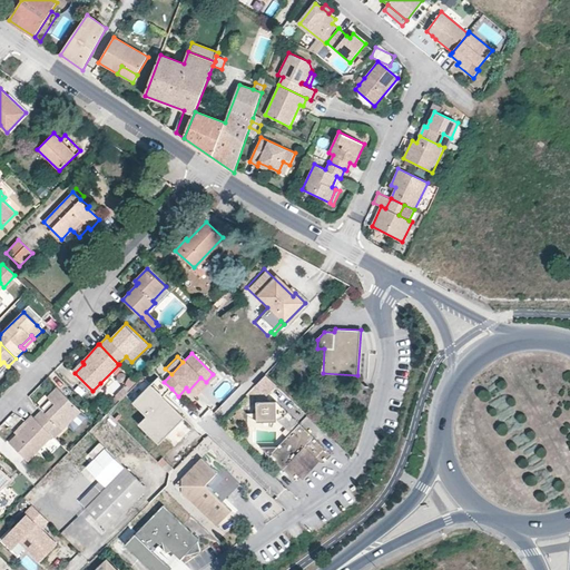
[(84,364),(82,362),(72,372),(75,373),(84,364)]
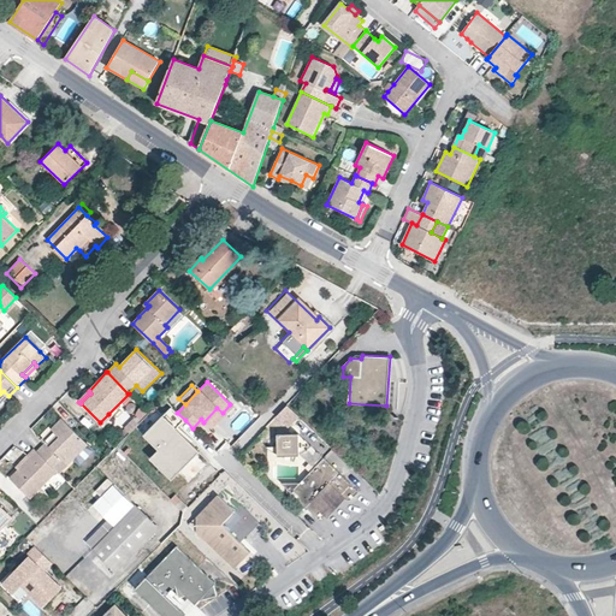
[(288,406),(277,416),(289,427),(298,416),(288,406)]
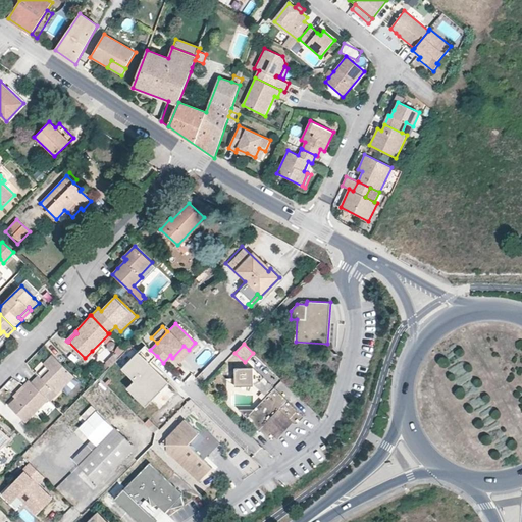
[(169,383),(149,364),(157,356),(150,350),(146,346),(122,370),(136,382),(128,389),(147,408),(153,401),(150,398),(153,395),(156,398),(169,383)]
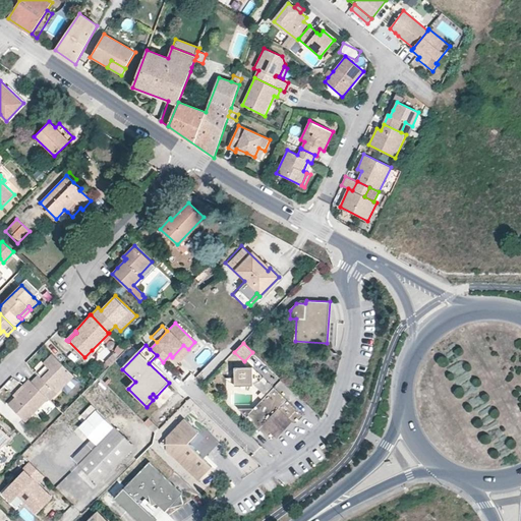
[(183,345),(172,357),(176,361),(188,349),(183,345)]
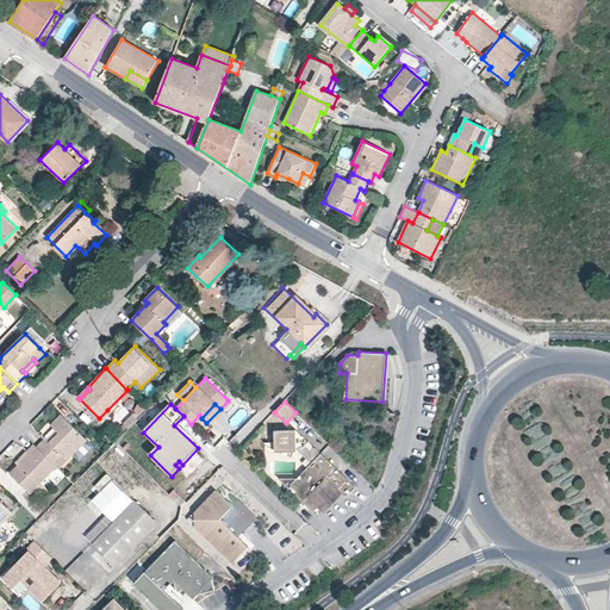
[(111,412),(107,410),(99,418),(103,421),(111,412)]
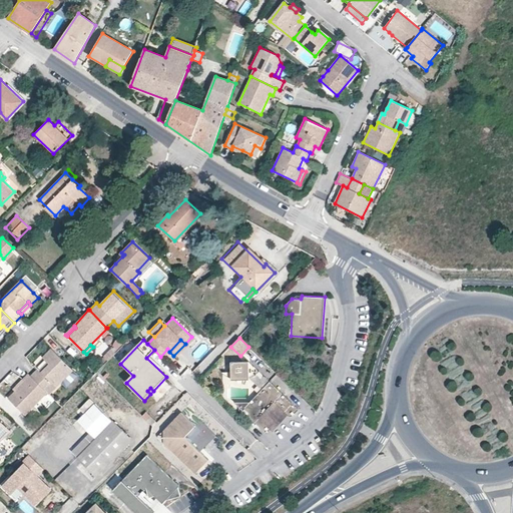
[(77,353),(70,347),(67,350),(73,357),(77,353)]
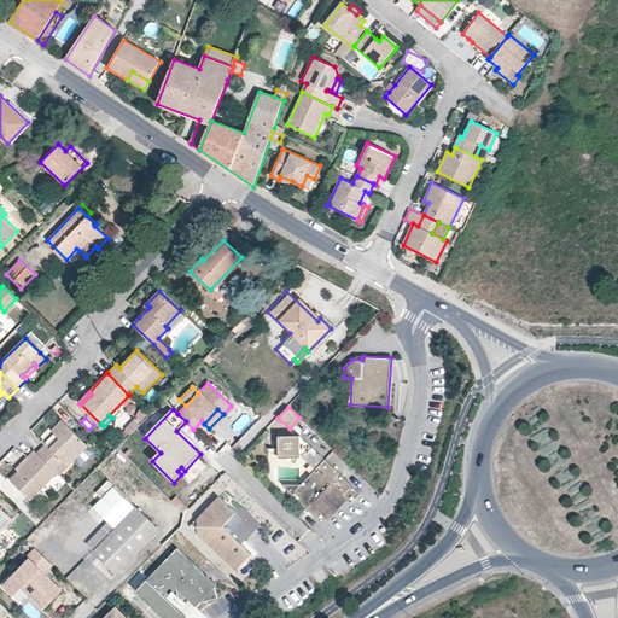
[(46,444),(38,453),(58,473),(59,476),(74,460),(88,445),(63,419),(51,430),(57,436),(59,438),(50,448),(47,445),(46,444)]
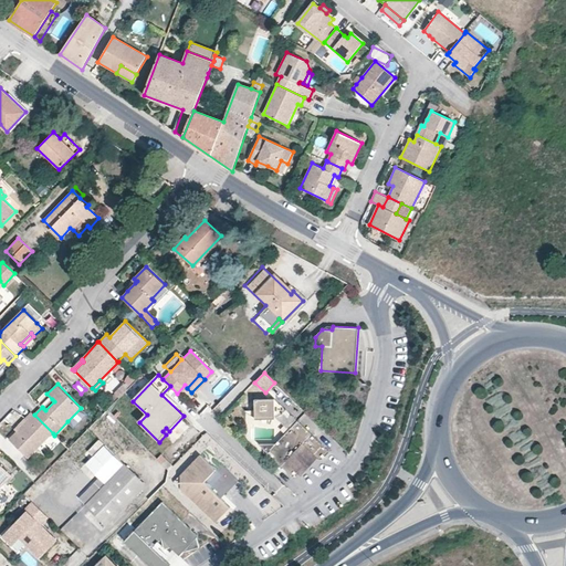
[(126,389),(122,385),(114,392),(114,394),(111,397),(115,401),(126,389)]
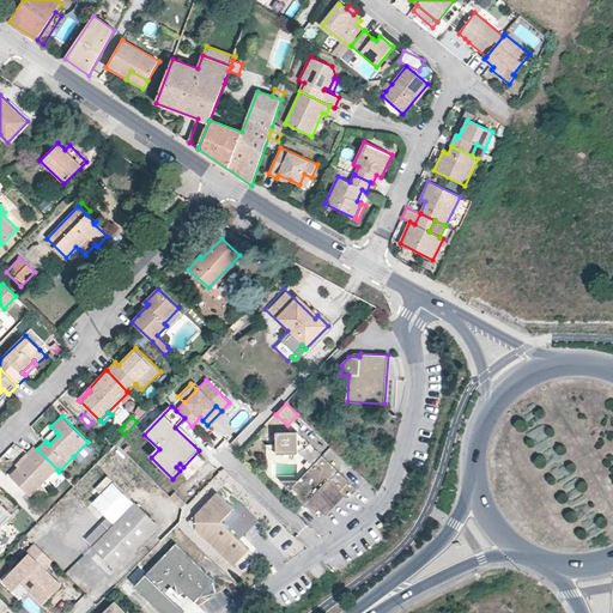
[(298,431),(275,432),(277,447),(277,454),(298,454),(298,431)]
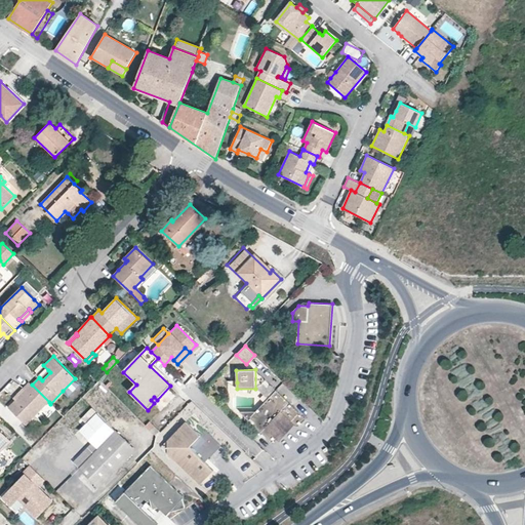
[(276,390),(255,369),(255,389),(268,399),(276,390)]
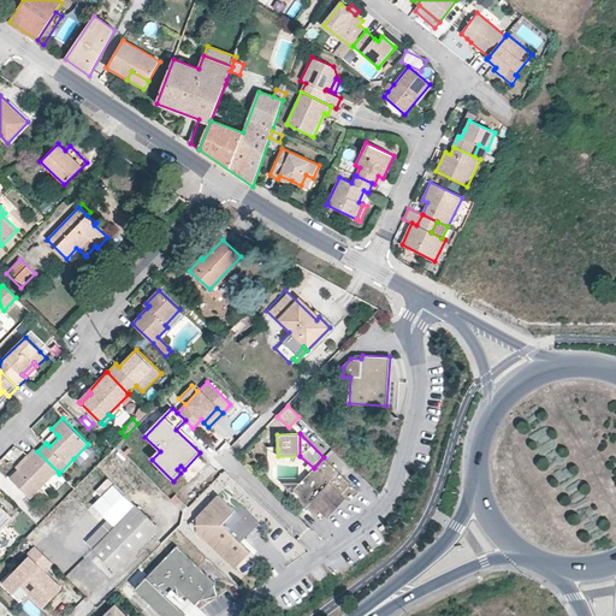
[(49,446),(59,437),(57,434),(47,444),(49,446)]
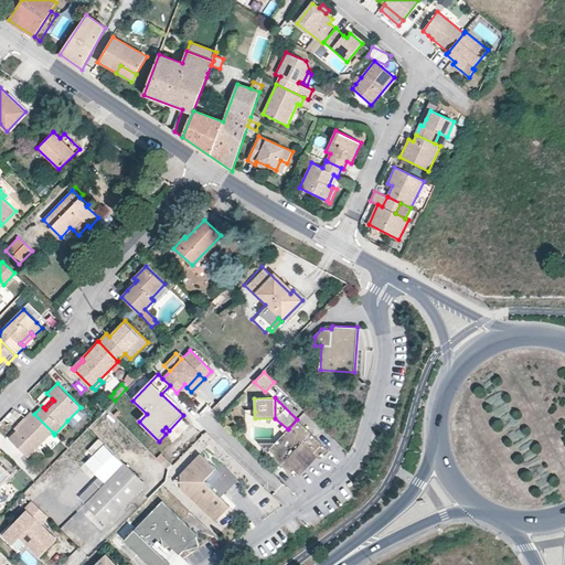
[(34,414),(31,411),(24,417),(27,419),(9,438),(29,457),(36,449),(53,433),(34,414)]
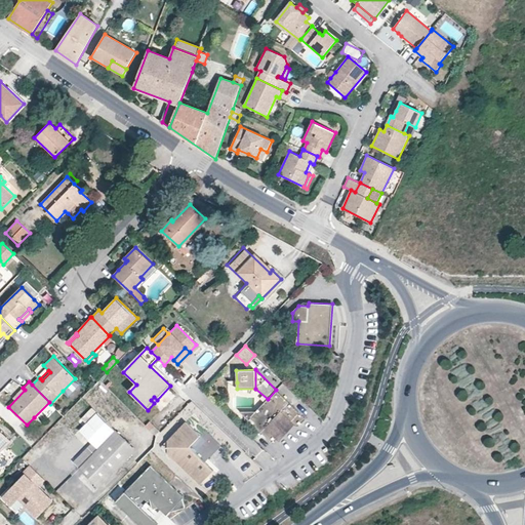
[(306,419),(276,390),(268,399),(255,411),(245,411),(243,415),(248,419),(271,442),(276,438),(291,422),(292,423),(294,426),(295,426),(296,426),(297,426),(299,426),(306,419)]
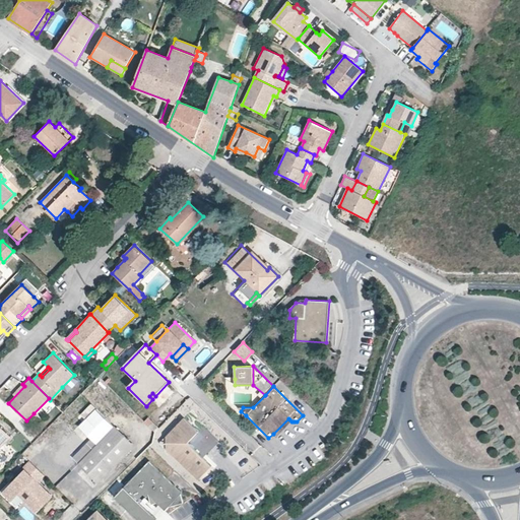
[(98,445),(115,427),(91,403),(80,414),(85,418),(78,426),(91,438),(98,445)]
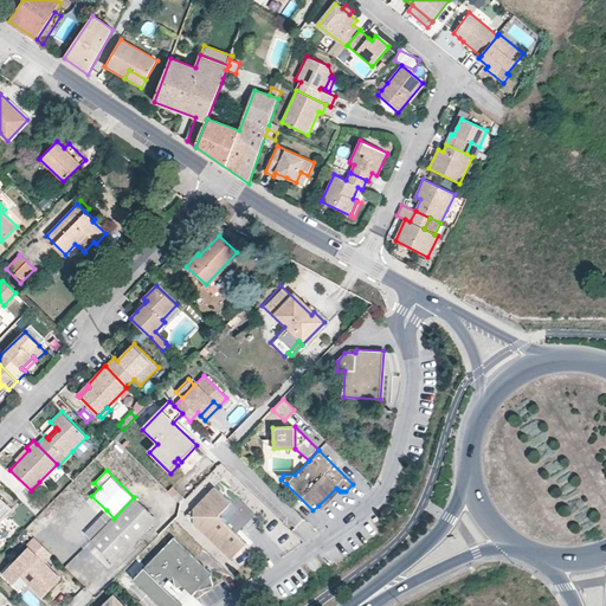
[(231,503),(214,487),(193,509),(194,523),(232,560),(247,543),(219,516),(231,503)]
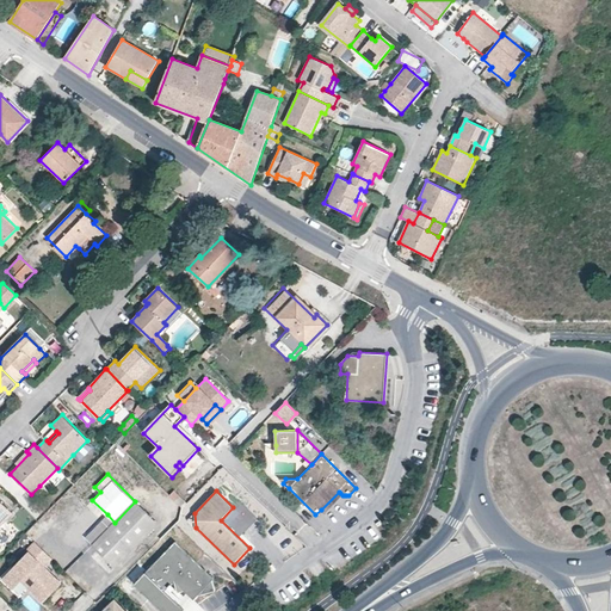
[(340,493),(339,492),(321,510),(323,512),(340,493)]
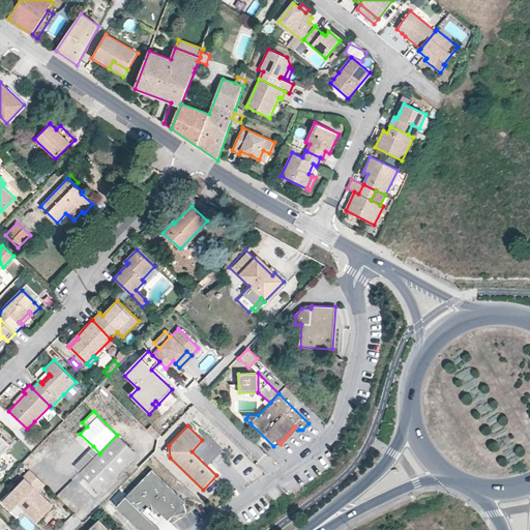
[(0,468),(6,462),(0,457),(0,455),(11,445),(0,434),(0,468)]
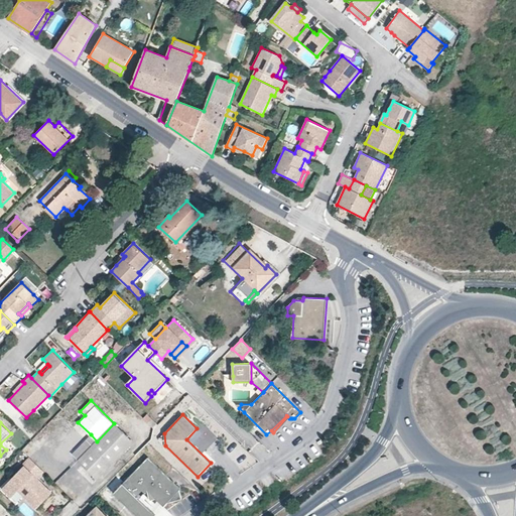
[(133,441),(114,423),(97,441),(91,434),(72,455),(78,460),(97,479),(133,441)]
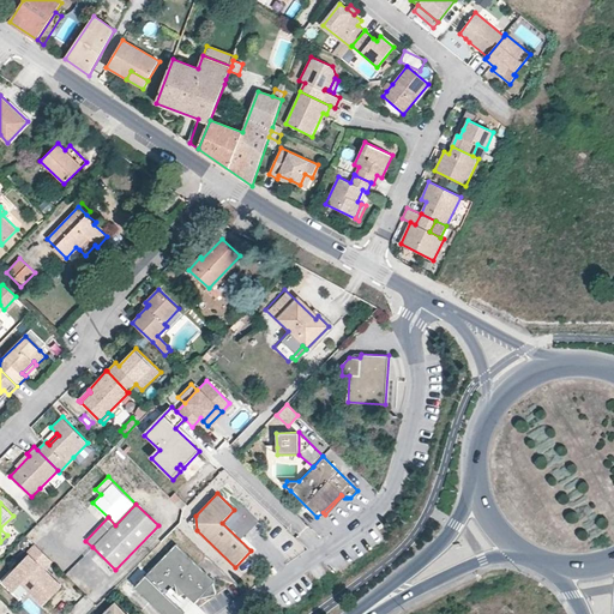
[(567,523),(578,519),(575,510),(565,513),(567,523)]
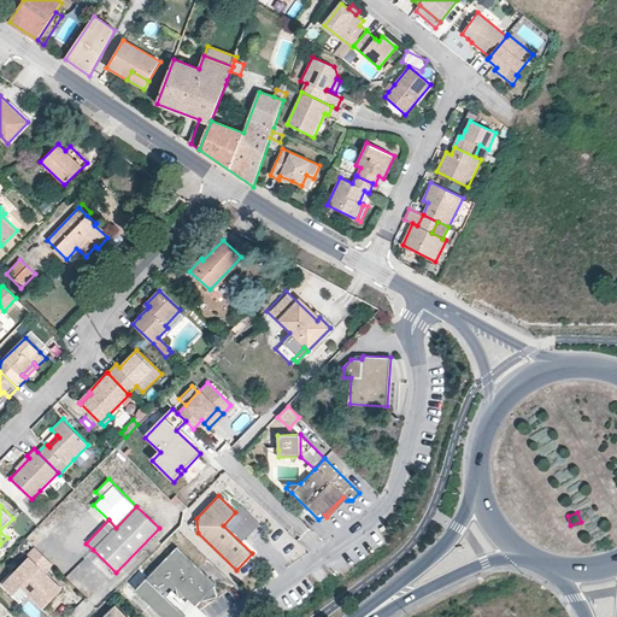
[(300,540),(309,545),(315,533),(305,528),(300,540)]
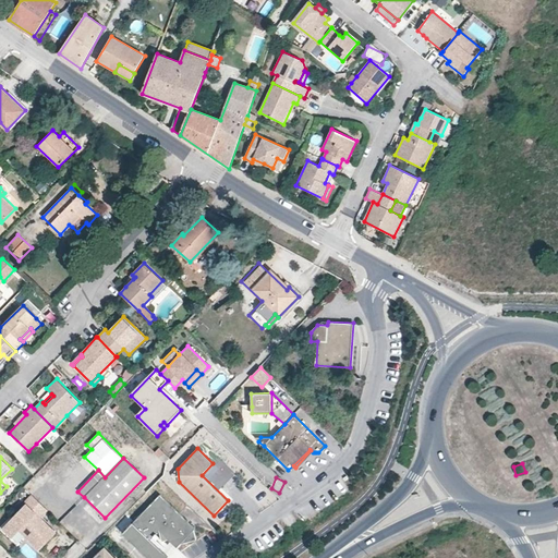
[(68,497),(62,492),(59,496),(63,501),(68,497)]
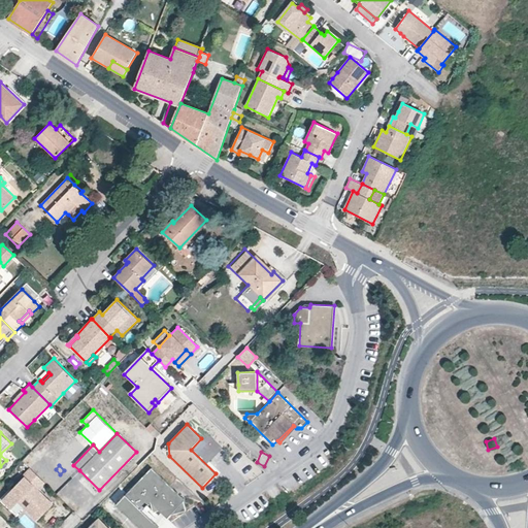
[(186,500),(152,467),(116,504),(140,527),(158,527),(159,527),(143,510),(151,502),(154,513),(159,510),(167,519),(171,515),(186,510),(184,501),(186,500)]
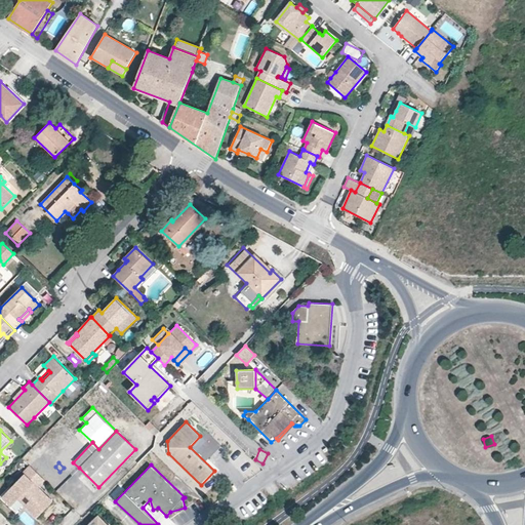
[(45,480),(30,466),(24,472),(25,473),(2,496),(11,507),(18,499),(37,518),(53,501),(39,487),(45,480)]
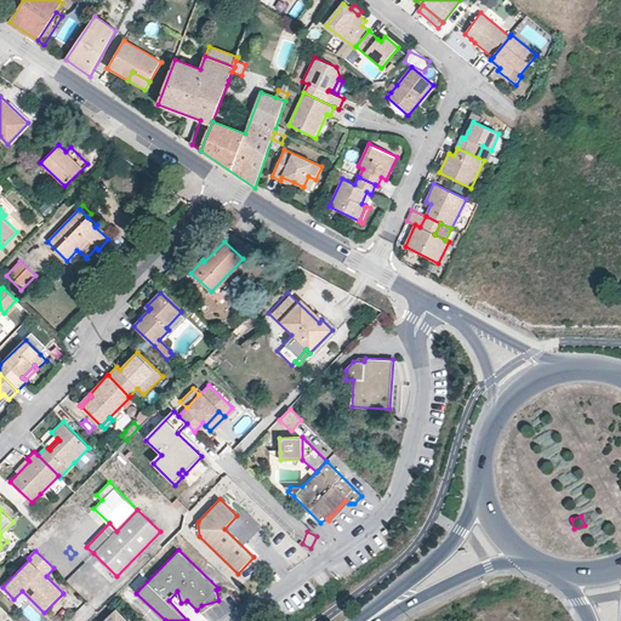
[(93,554),(69,579),(89,599),(107,581),(91,565),(97,558),(93,554)]
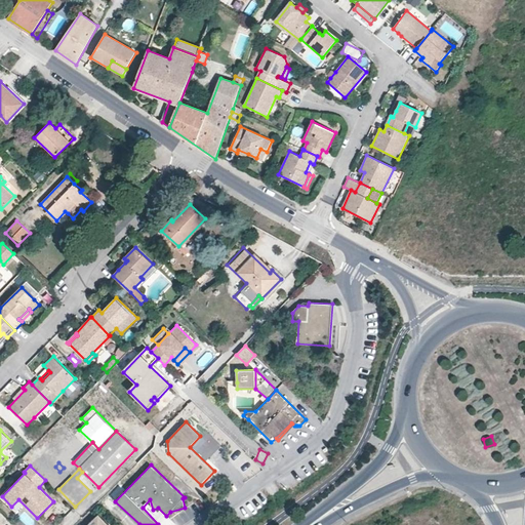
[(23,503),(18,499),(11,507),(15,511),(23,503)]
